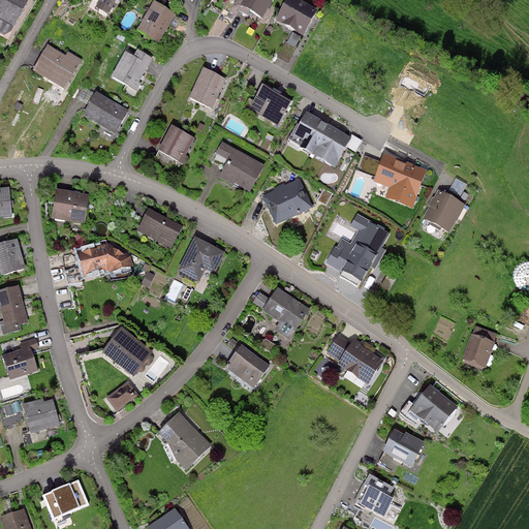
[(0,0),(0,33),(7,38),(28,0),(27,0),(0,0)]
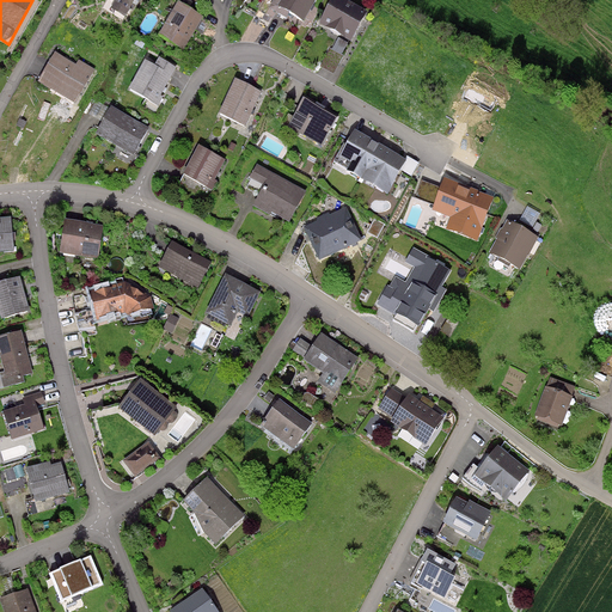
[(132,0),(111,0),(114,1),(110,7),(123,14),(132,0)]
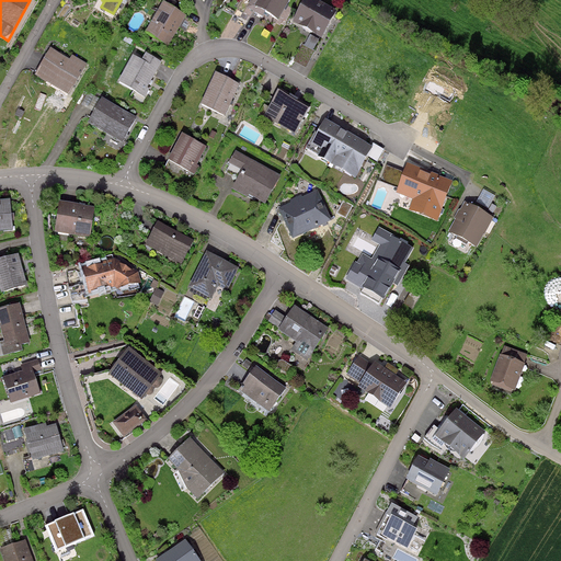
[(289,0),(250,0),(245,9),(262,18),(265,12),(277,20),(289,0)]
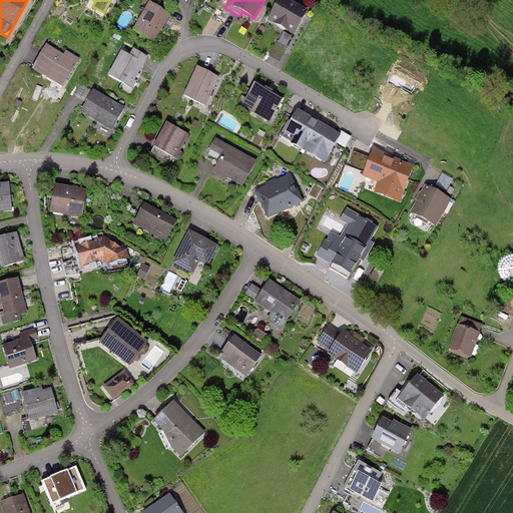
[(308,9),(291,0),(279,0),(268,21),(294,35),(308,9)]
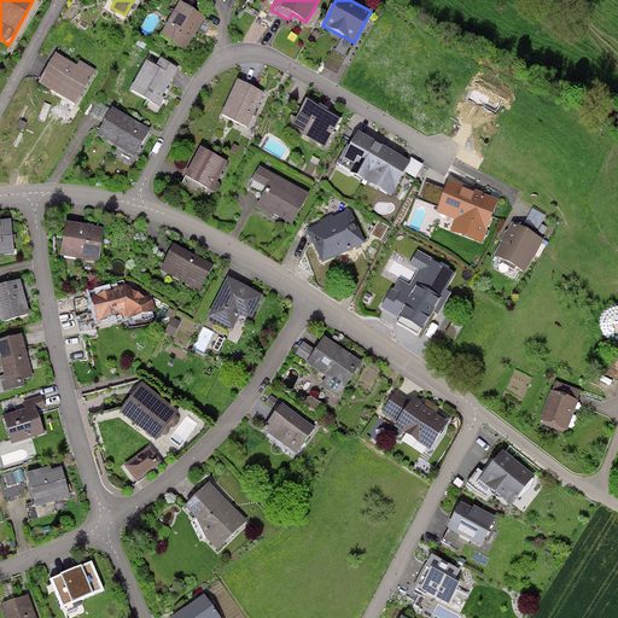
[(204,16),(179,1),(159,38),(185,52),(204,16)]
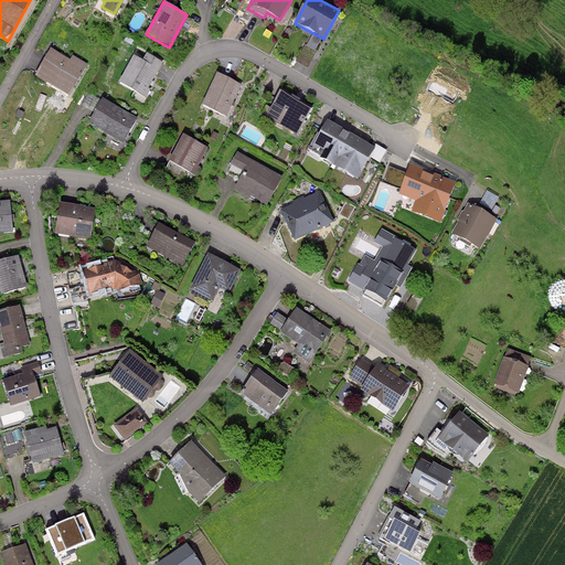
[(317,52),(304,45),(295,62),(308,68),(317,52)]
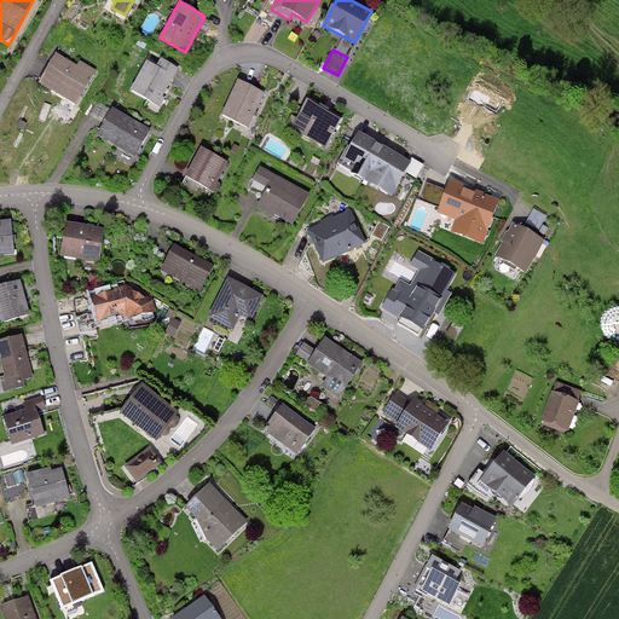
[(76,65),(53,52),(36,82),(71,103),(76,105),(96,70),(79,61),(76,65)]
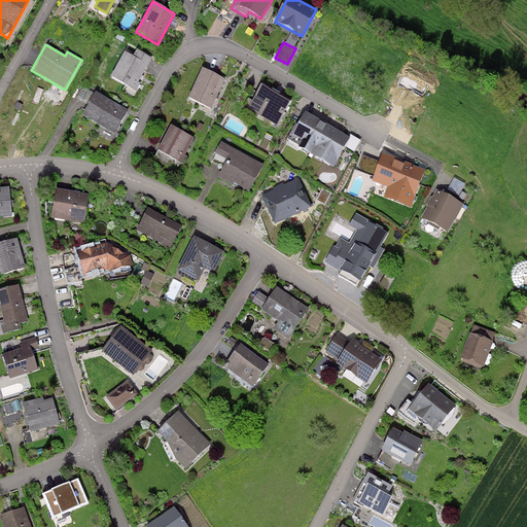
[(124,51),(110,77),(135,91),(152,59),(136,50),(133,57),(124,51)]
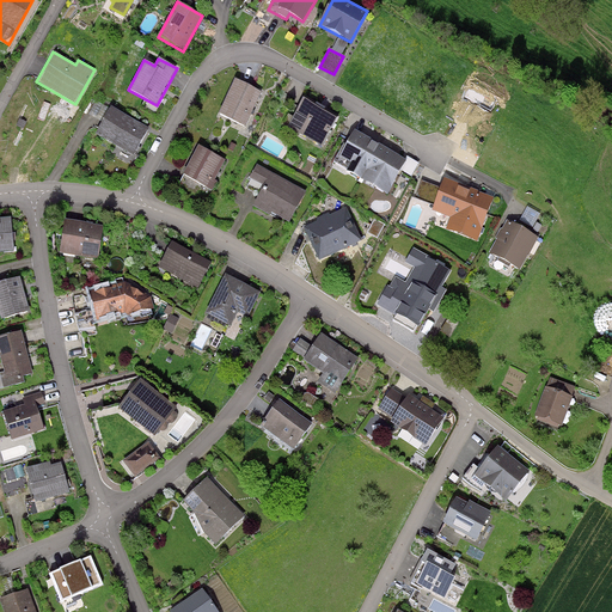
[(259,91),(233,79),(218,115),(245,127),(259,91)]
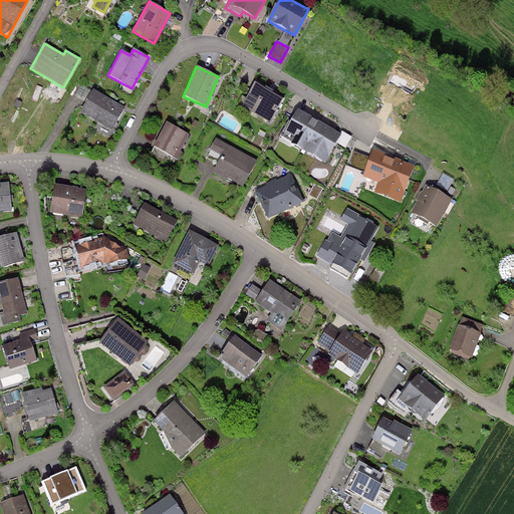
[(283,98),(256,82),(242,108),(270,123),(283,98)]
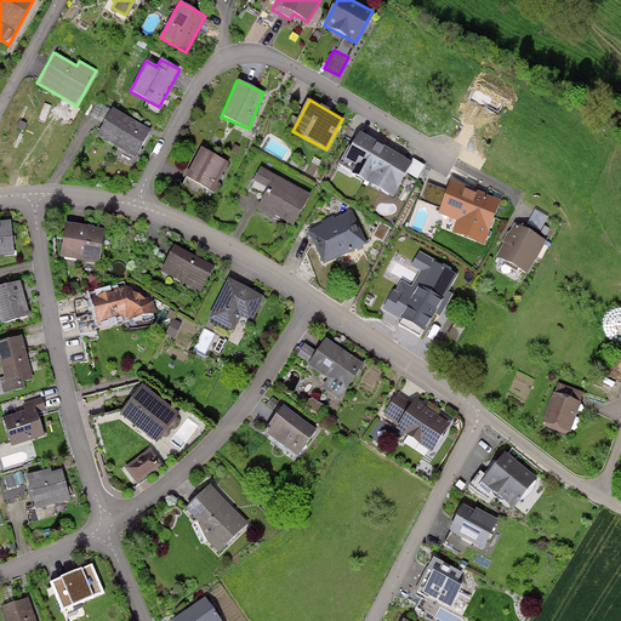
[(81,108),(72,103),(62,120),(72,125),(81,108)]
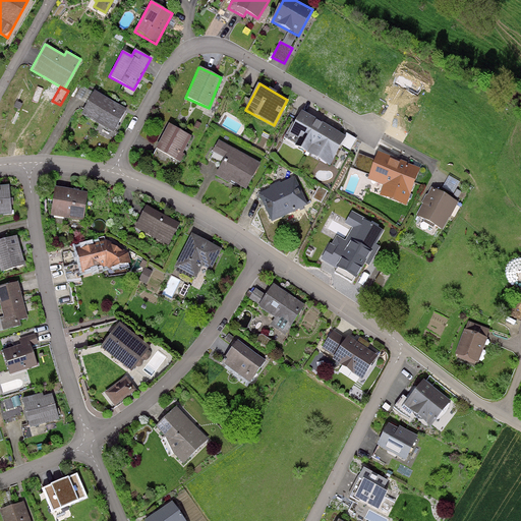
[(127,109),(96,91),(81,115),(113,133),(127,109)]
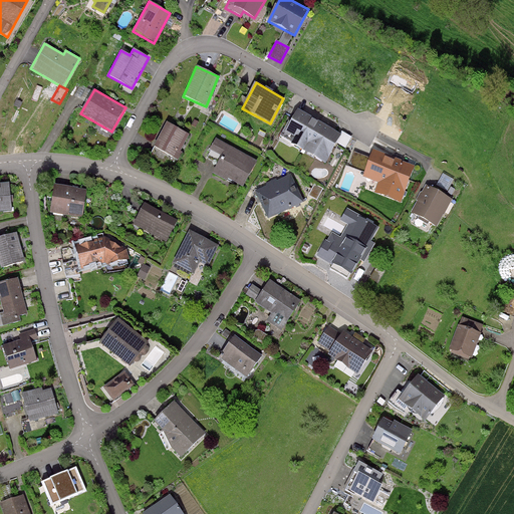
[(319,121),(298,109),(286,131),(295,136),(290,144),(303,151),(319,121)]
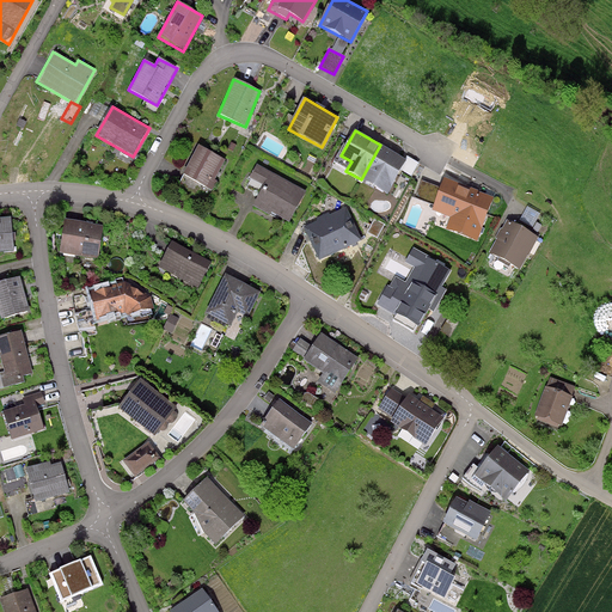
[(197,146),(182,176),(212,191),(227,161),(197,146)]
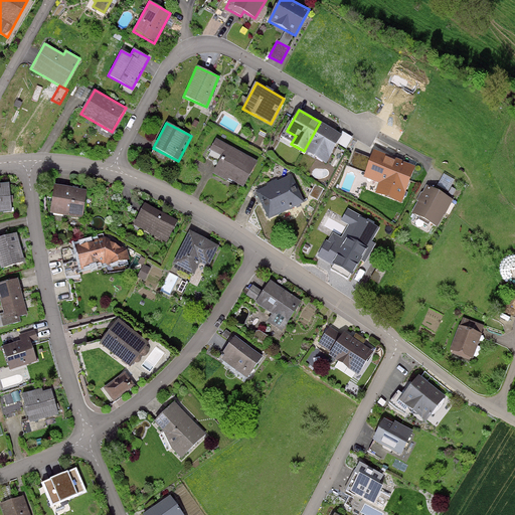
[(331,156),(343,135),(321,123),(304,151),(317,159),(322,151),(331,156)]
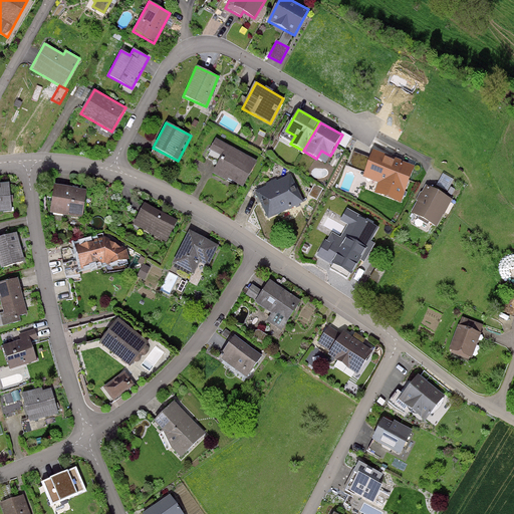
[(256,160),(215,139),(209,150),(221,156),(211,174),(241,189),(256,160)]
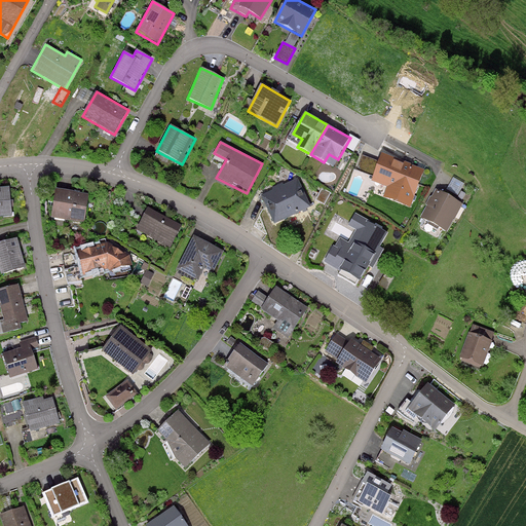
[(423,170),(381,154),(371,181),(386,187),(383,197),(410,208),(423,170)]
